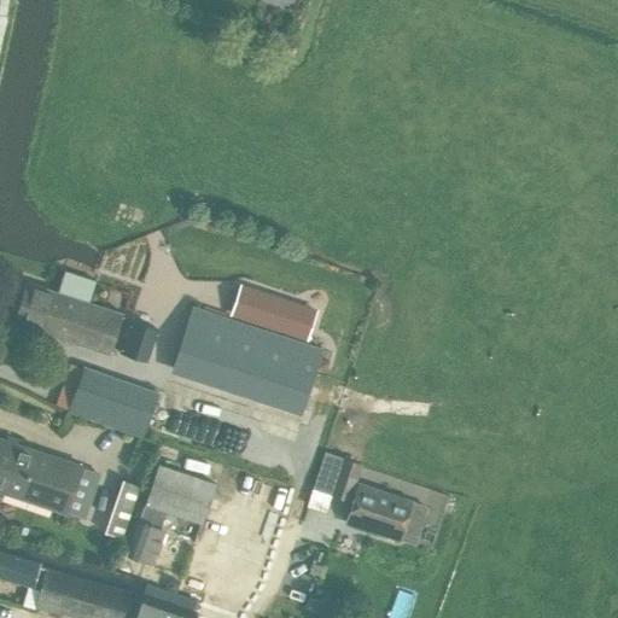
[(88,303),(95,283),(65,272),(58,292),(27,283),(12,324),(68,342),(81,301),(88,303)]
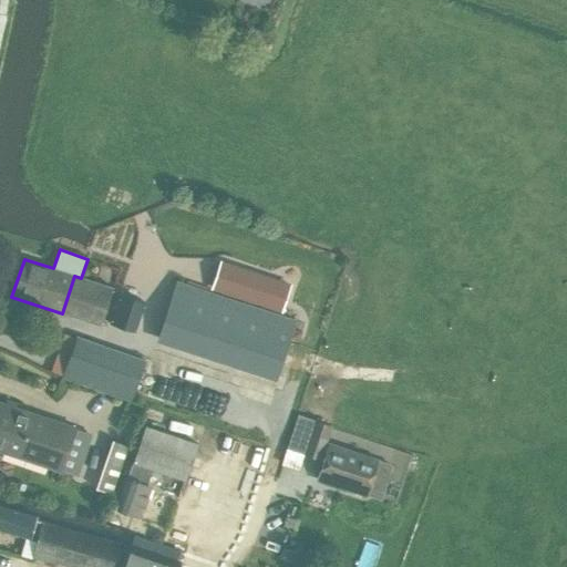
[(220,260),(210,289),(280,312),(290,284),(220,260)]
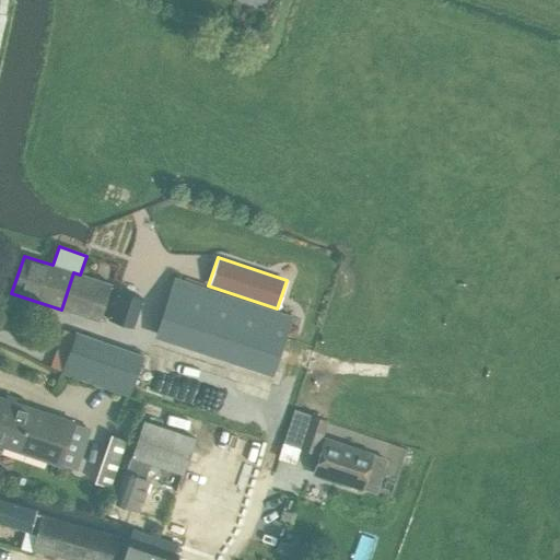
[(73,272),(61,310),(98,322),(111,284),(80,275),(73,272)]
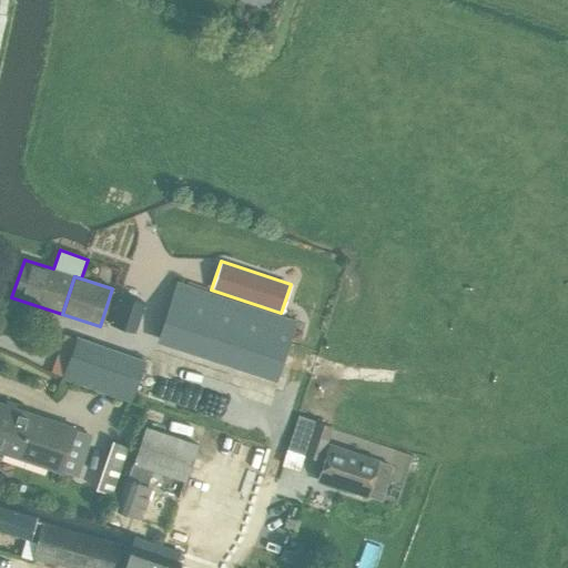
[(293,331),(295,322),(175,283),(160,328),(280,367),(290,338),(293,331)]
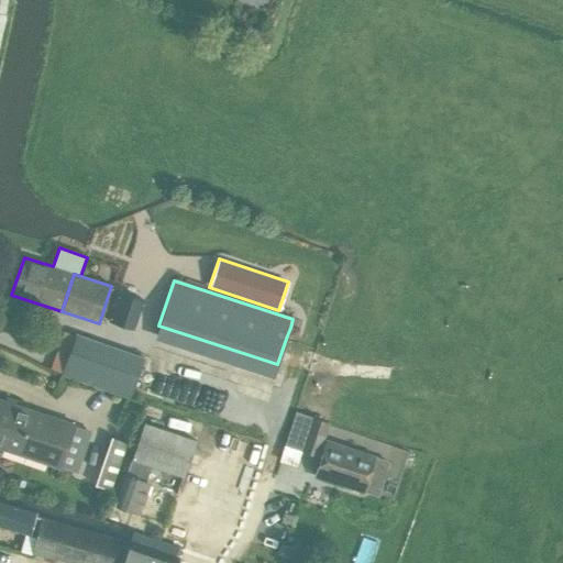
[(131,329),(142,300),(119,291),(109,321),(131,329)]
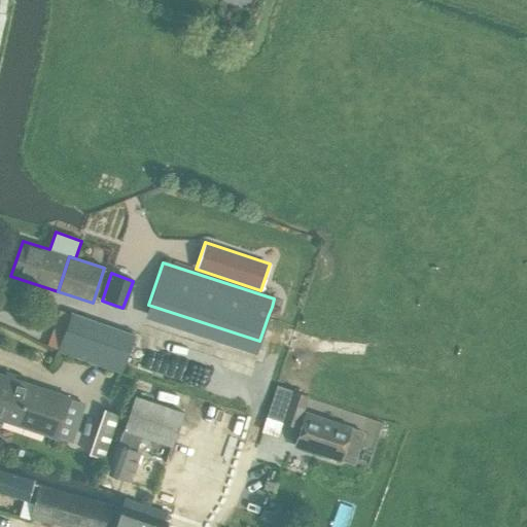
[(272,307),(269,314),(277,317),(279,309),(272,307)]
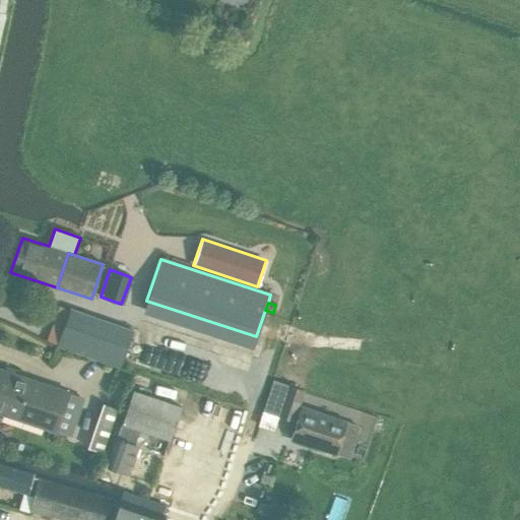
[(69,310),(56,345),(120,368),(132,331),(69,310)]
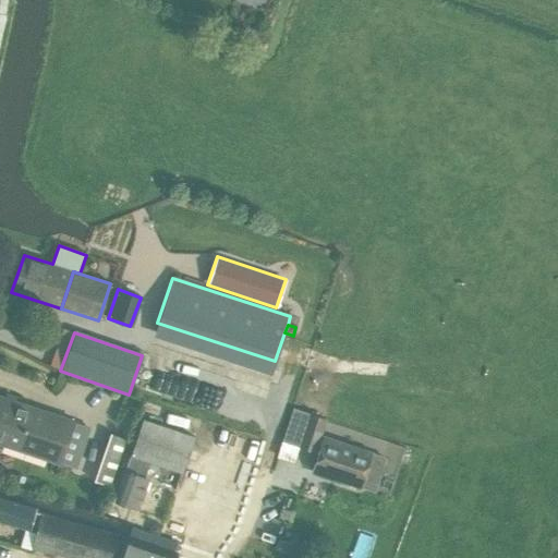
[(0,396),(0,443),(71,466),(86,425),(0,396)]
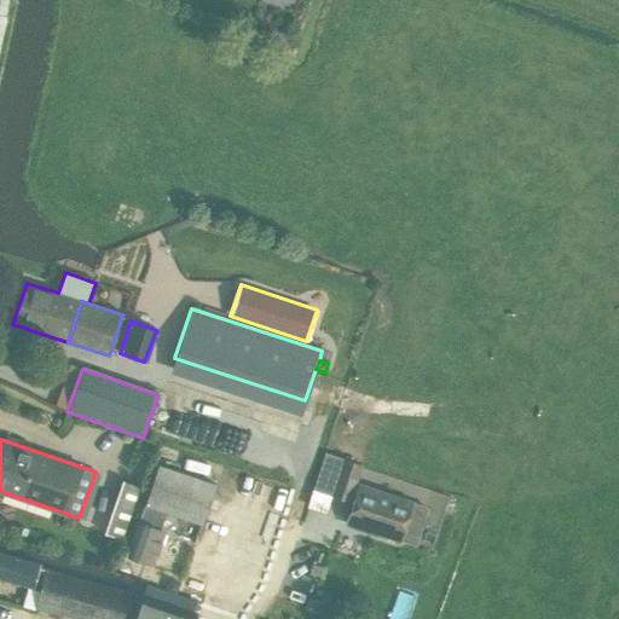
[(347,501),(359,466),(343,460),(331,496),(347,501)]
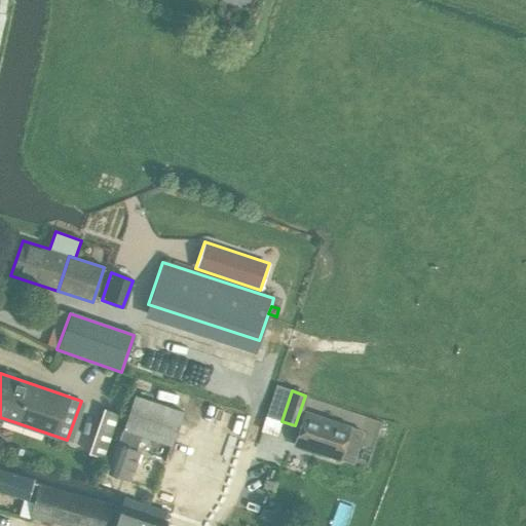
[(172,446),(183,412),(135,396),(123,429),(137,435),(172,446)]
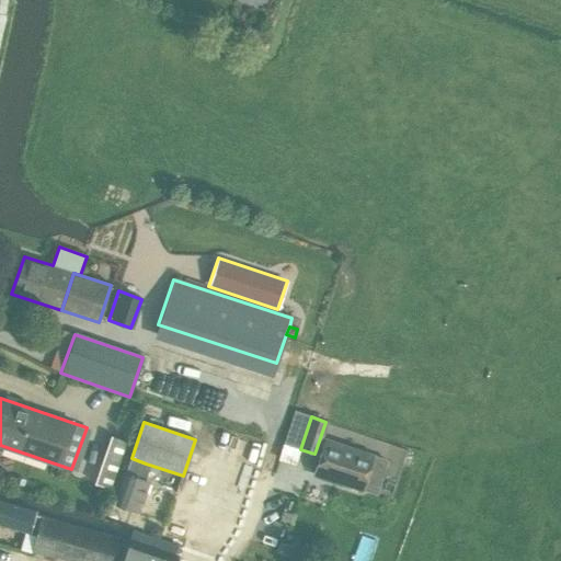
[(109,488),(125,441),(111,435),(94,483),(109,488)]
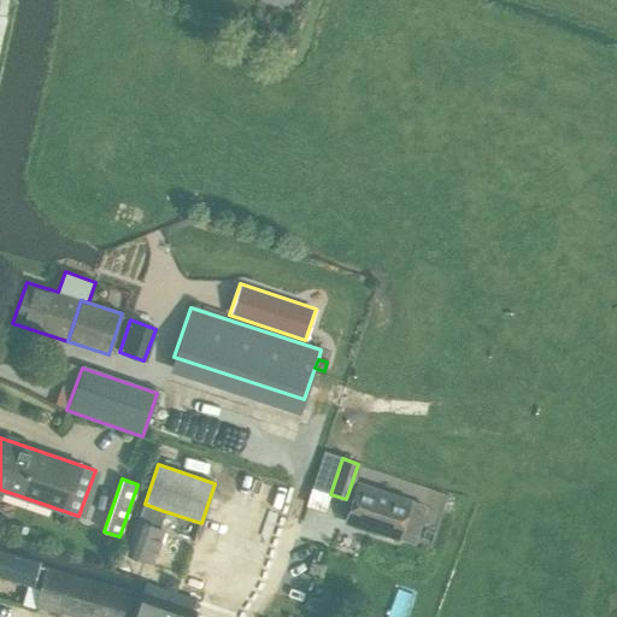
[(411,539),(421,507),(409,504),(410,501),(357,483),(345,521),(397,538),(398,535),(411,539)]
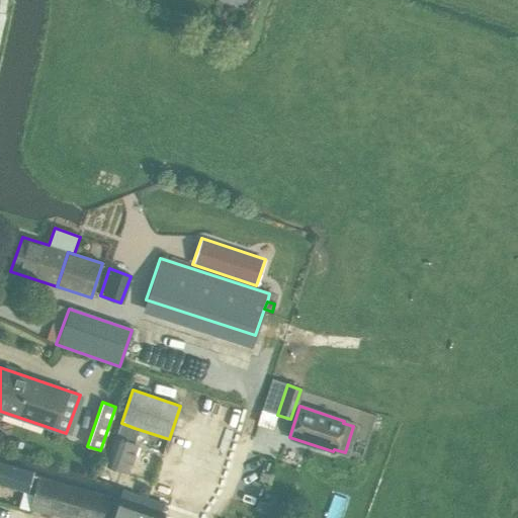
[(127,471),(138,444),(134,443),(138,433),(134,431),(135,428),(121,423),(107,464),(127,471)]
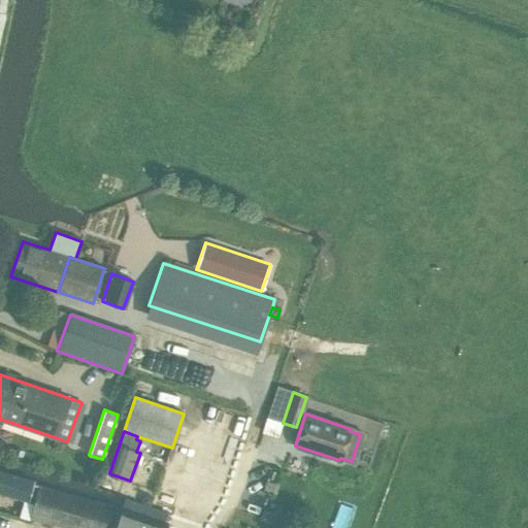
[(33,482),(0,471),(0,493),(27,502),(33,482)]
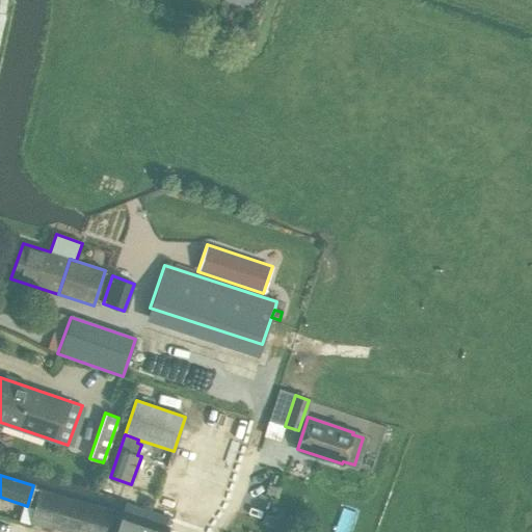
[(68,531),(104,531),(111,510),(40,489),(30,521),(68,531)]
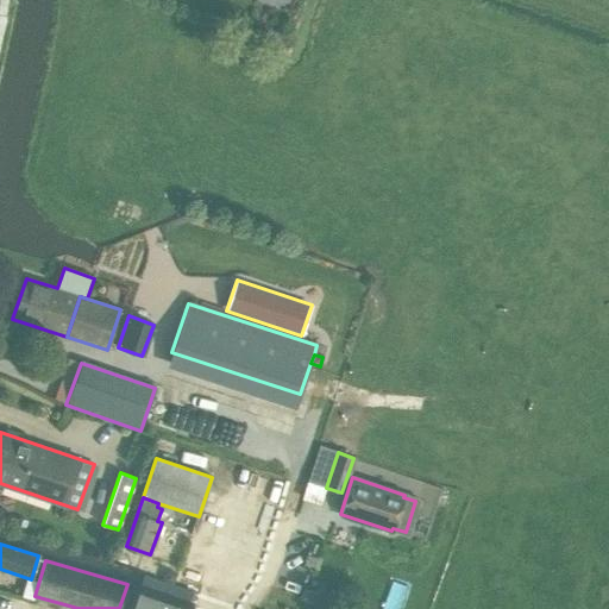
[(143,575),(131,608),(192,608),(193,606),(188,604),(193,591),(143,575)]
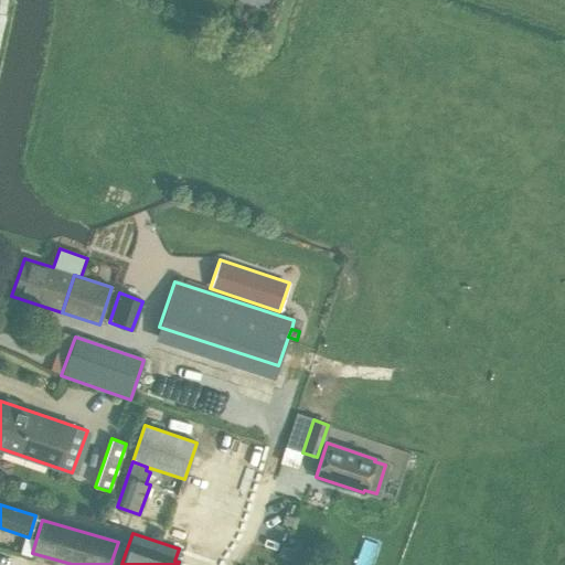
[(296,563),(300,553),(281,545),(277,556),(296,563)]
